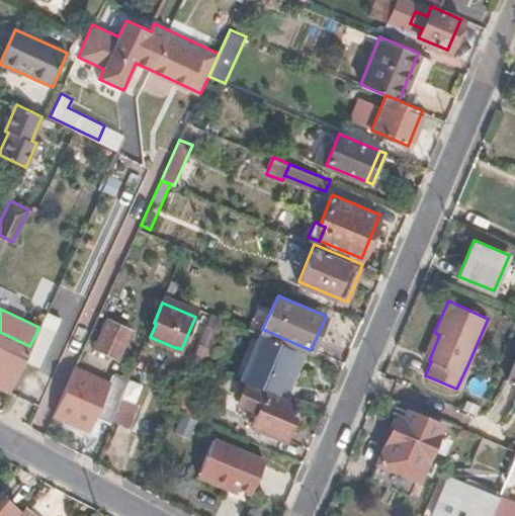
[(211,318),(213,312),(206,310),(204,315),(211,318)]
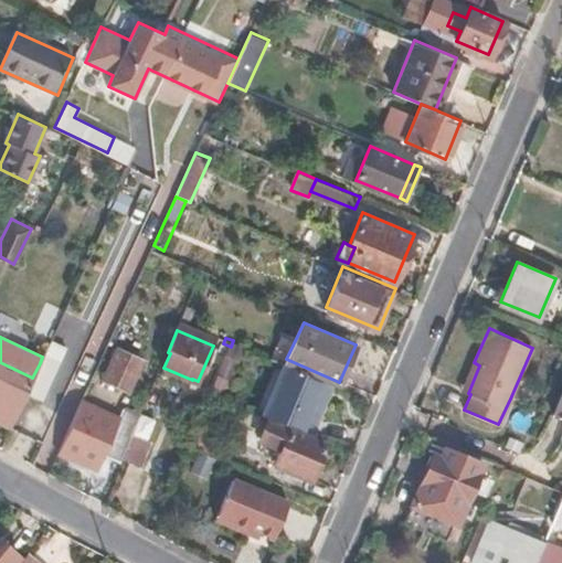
[(104,376),(118,348),(109,343),(95,373),(104,376)]
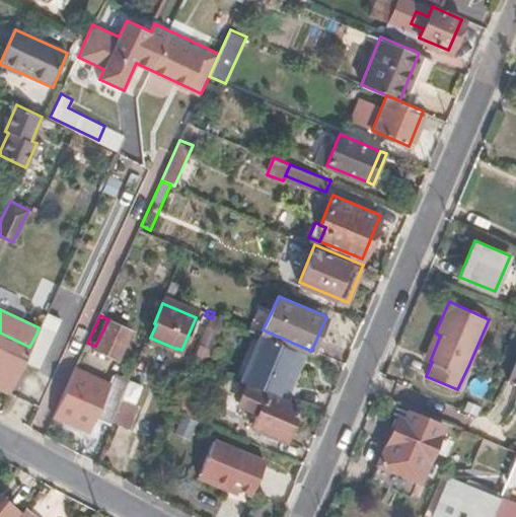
[(118,356),(130,329),(108,319),(95,346),(118,356)]
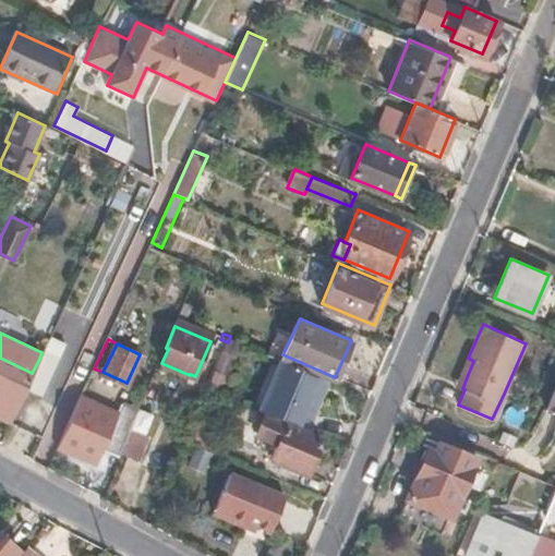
[(26,386),(32,373),(0,358),(0,414),(11,420),(14,410),(26,386)]
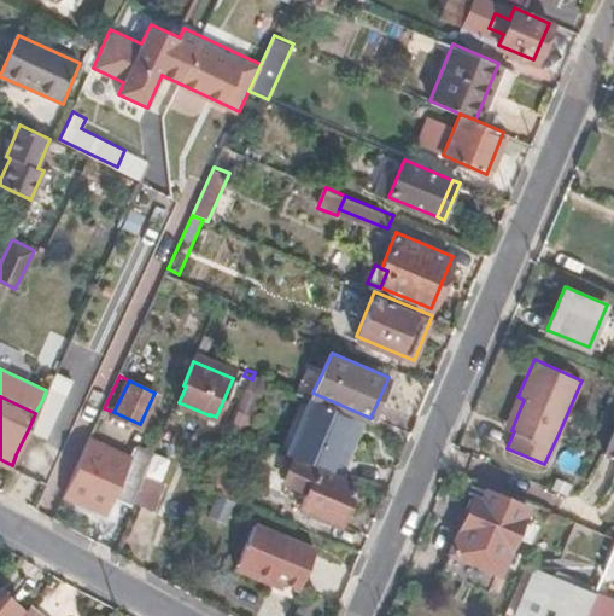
[(351,433),(358,416),(311,396),(288,452),(292,454),(339,475),(356,434),(351,433)]
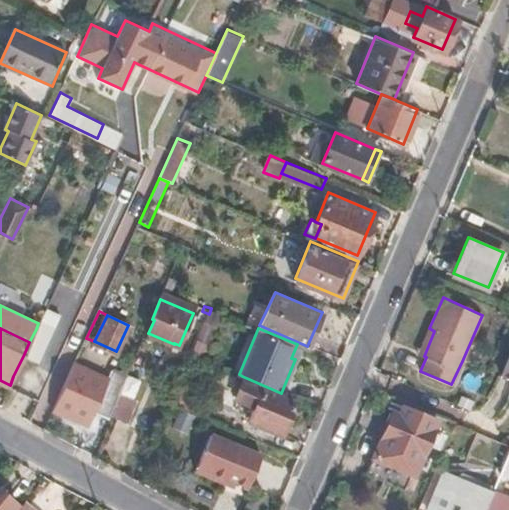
[(424,356),(434,331),(429,328),(417,353),(424,356)]
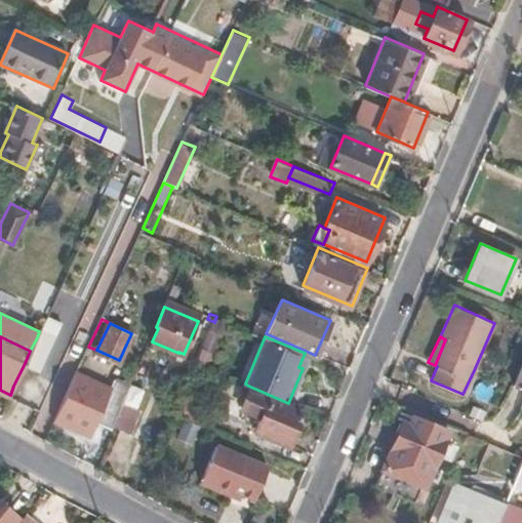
[(38,369),(50,344),(37,337),(30,351),(25,363),(38,369)]
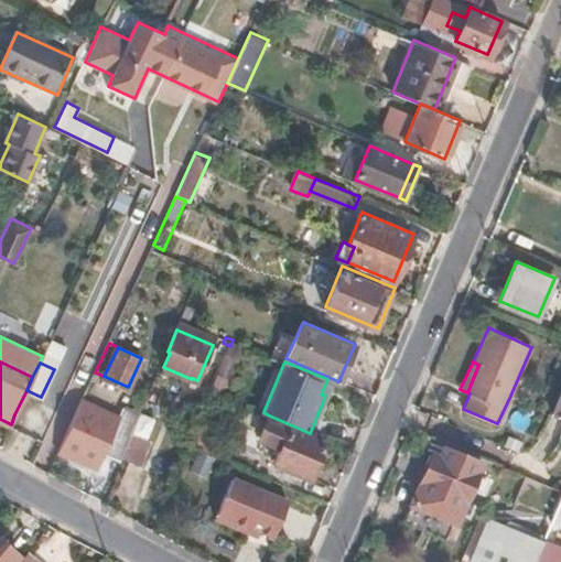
[(325,396),(332,381),(327,379),(321,395),(325,396)]
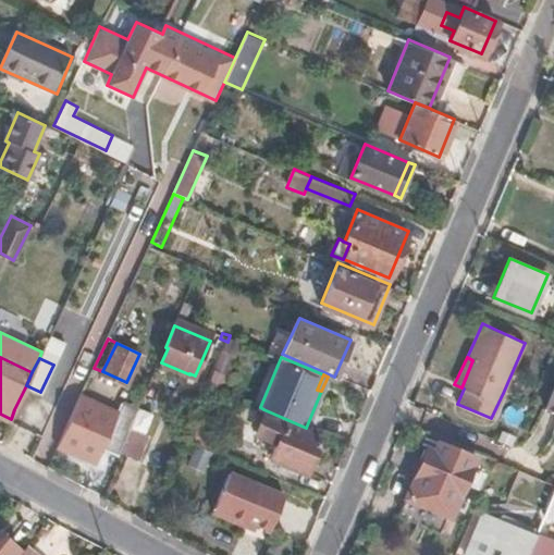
[(94,399),(99,386),(88,381),(82,396),(94,401),(94,399)]
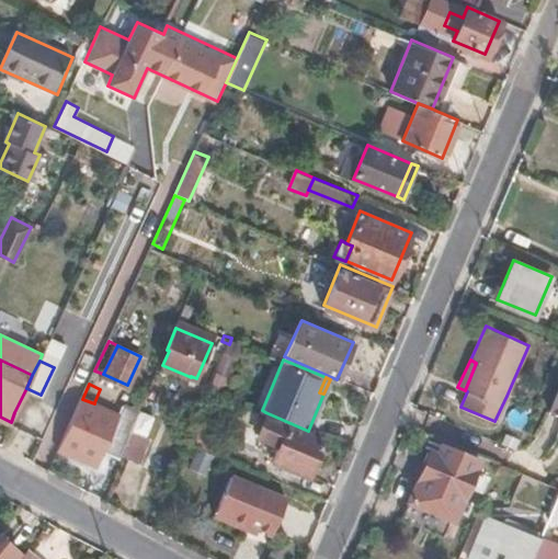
[(94,403),(82,399),(78,408),(113,422),(117,412),(94,402),(94,403)]
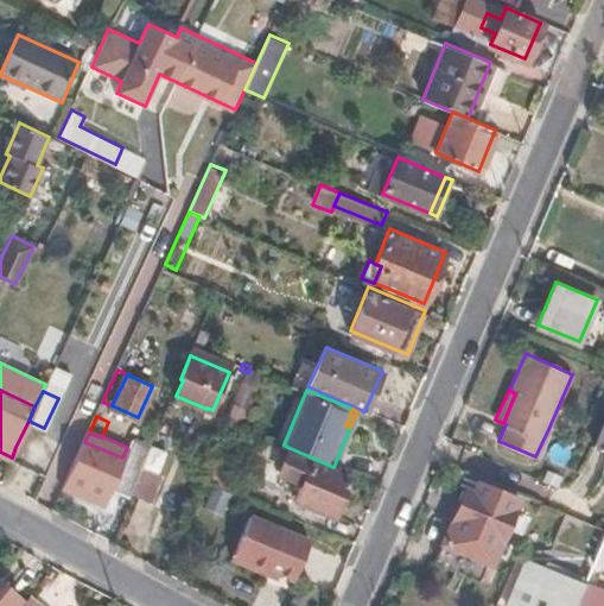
[(141,474),(145,464),(152,448),(131,439),(127,447),(122,458),(118,467),(81,450),(68,477),(105,493),(109,486),(131,496),(132,494),(141,474)]
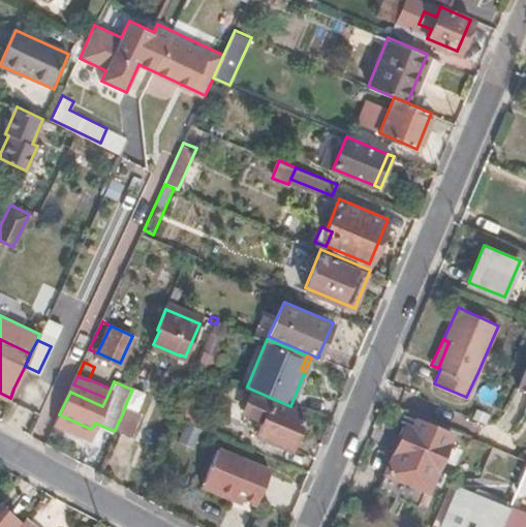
[(106,398),(73,384),(70,392),(102,406),(106,398)]
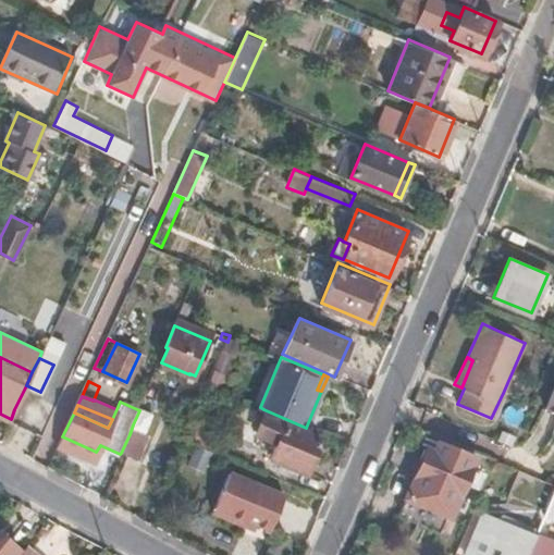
[(308,471),(322,440),(275,419),(269,436),(278,441),(271,456),(308,471)]
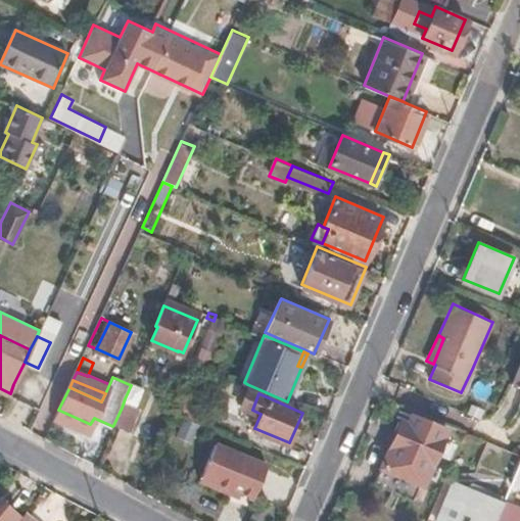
[(133,433),(143,408),(125,398),(122,408),(113,425),(133,433)]
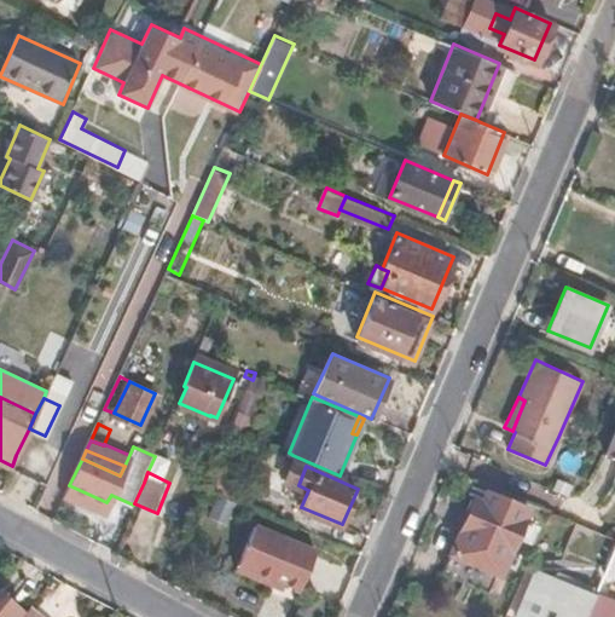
[(535,526),(523,520),(528,508),(487,490),(477,511),(471,508),(453,551),(502,571),(517,534),(529,540),(535,526)]
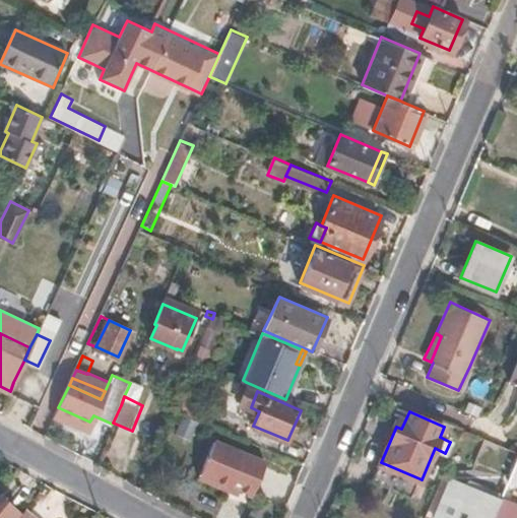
[(251,490),(264,459),(212,436),(197,473),(228,487),(230,481),(251,490)]
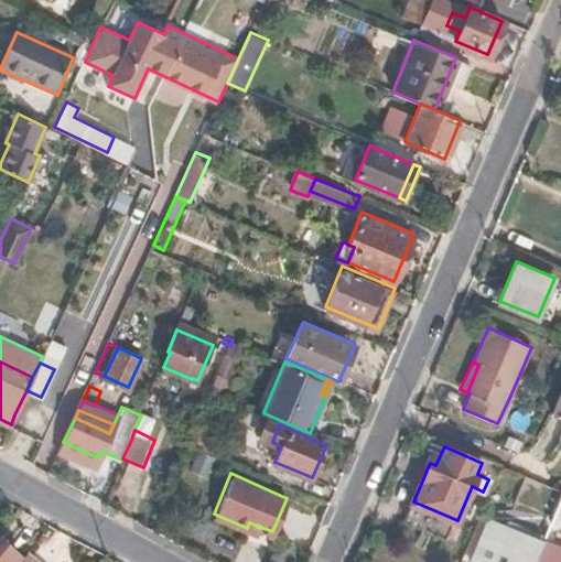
[(560,499),(546,537),(560,542),(560,499)]
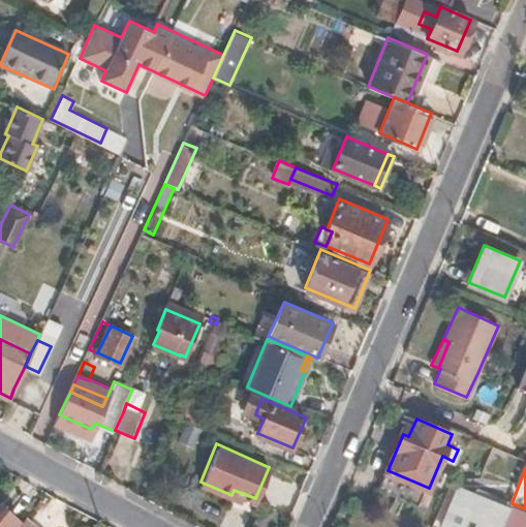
[(429,488),(388,470),(381,486),(423,503),(429,488)]
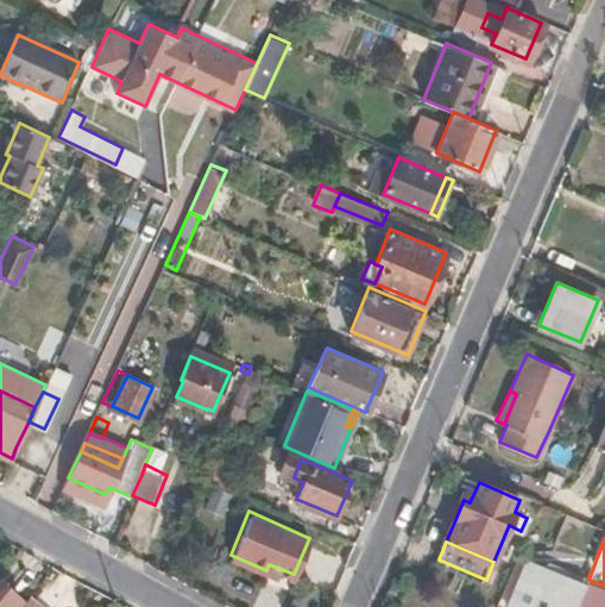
[(577,606),(588,580),(543,561),(540,569),(524,563),(505,606),(509,606),(577,606)]
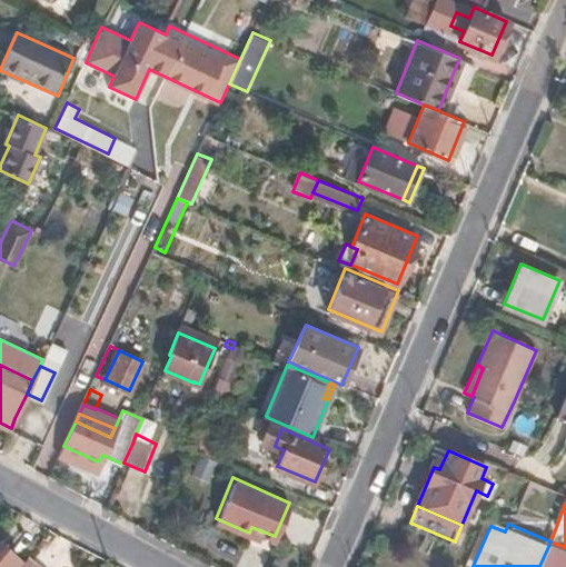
[(0,566),(12,566),(20,558),(0,541),(0,566)]
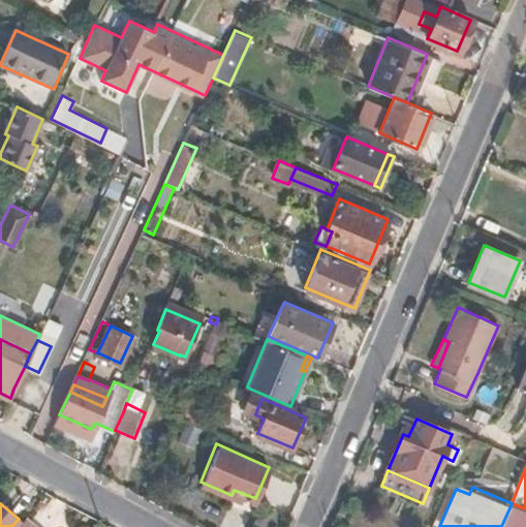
[(525,508),(512,503),(501,526),(525,526),(525,508)]
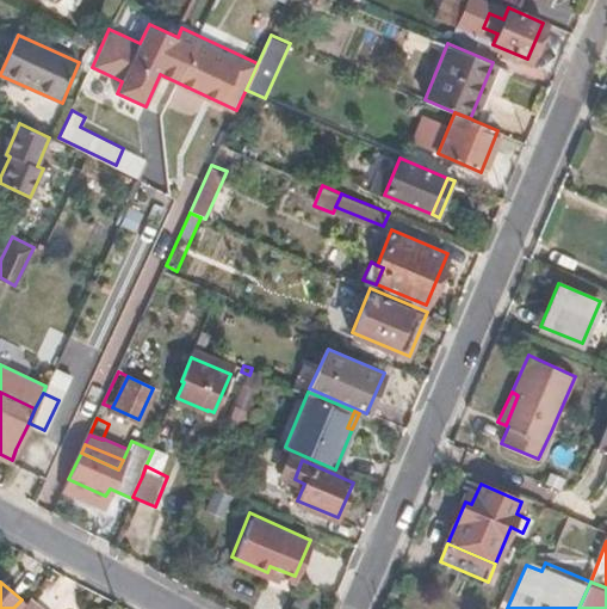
[(42,608),(29,597),(18,608),(42,608)]
